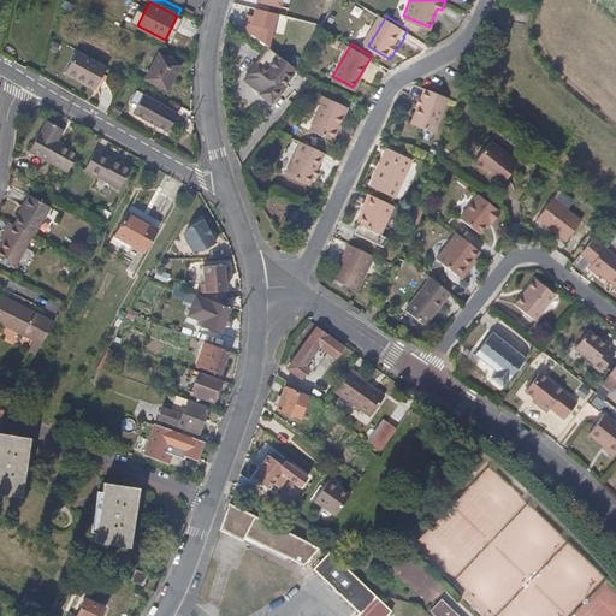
[(306,71),(306,70),(277,48),(259,73),(276,87),(270,94),(268,95),(280,105),(306,71)]
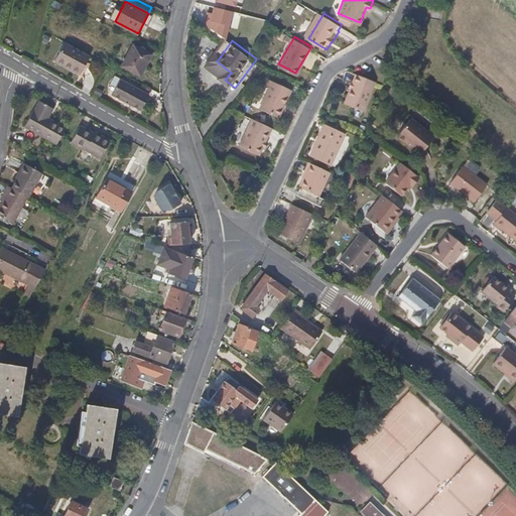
[(79,74),(90,55),(62,41),(52,59),(79,74)]
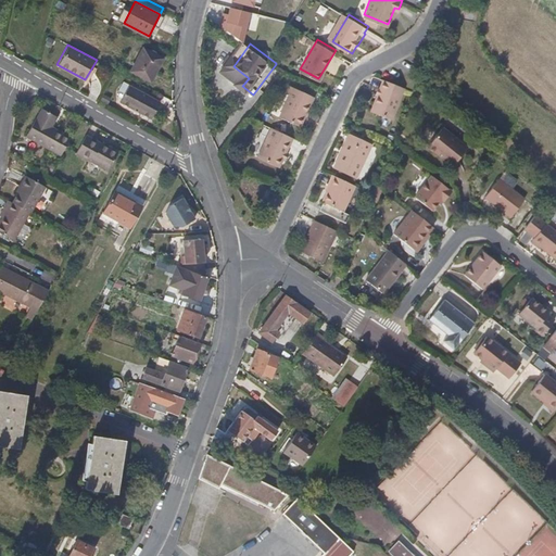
[(133,67),(154,79),(164,59),(143,47),(133,67)]
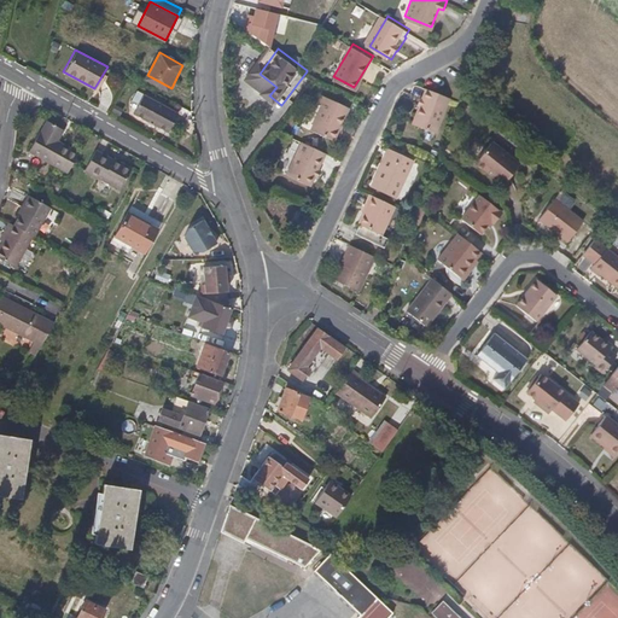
[(277,87),(260,74),(258,74),(254,81),(270,94),(277,87)]
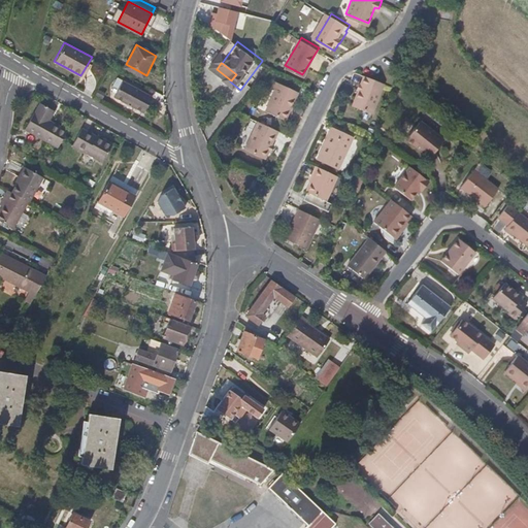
[(371,112),(385,81),(364,73),(355,95),(357,96),(354,104),(371,112)]
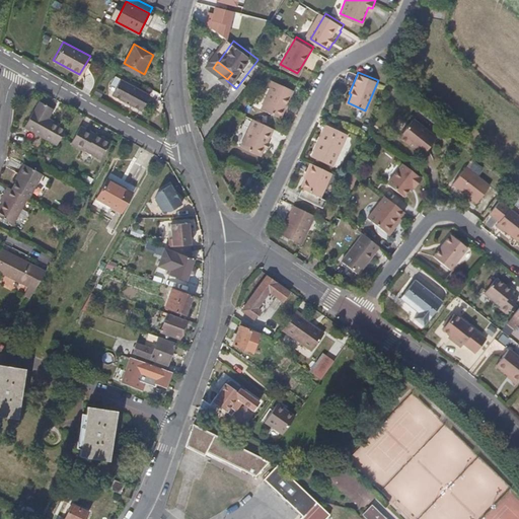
[(109,94),(139,109),(147,92),(118,77),(109,94)]
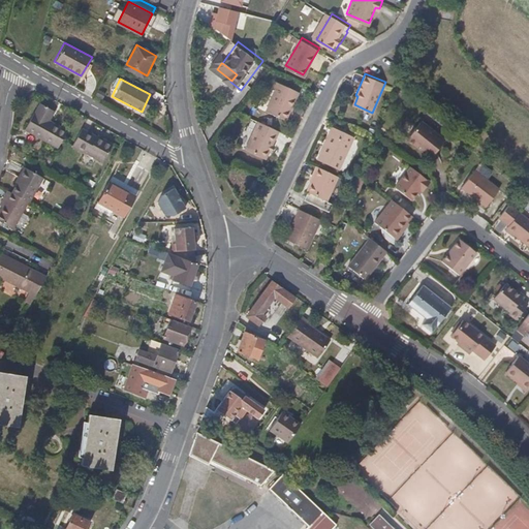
[(300,90),(277,80),(273,88),(277,89),(268,109),(287,118),(300,90)]
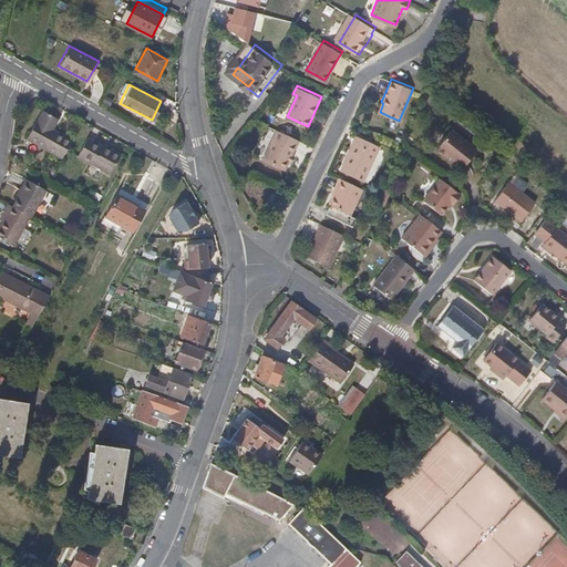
[(63,158),(73,142),(53,130),(59,119),(44,111),(38,122),(35,121),(26,137),(63,158)]
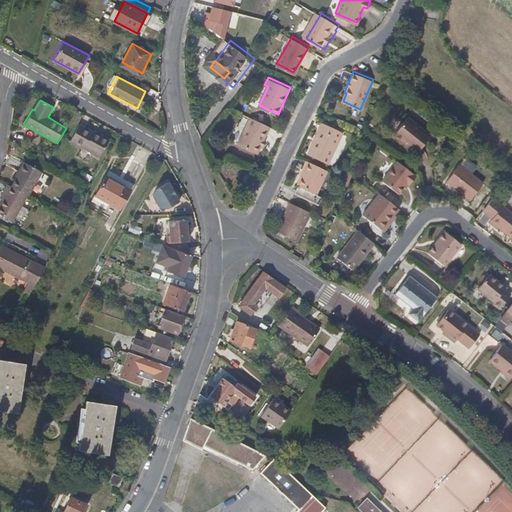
[(431,134),(408,116),(393,135),(417,153),(431,134)]
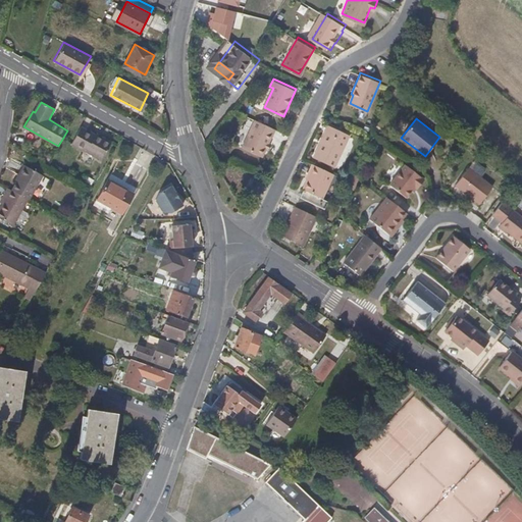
[(274,134),(277,127),(260,119),(247,148),(266,157),(277,135),(274,134)]
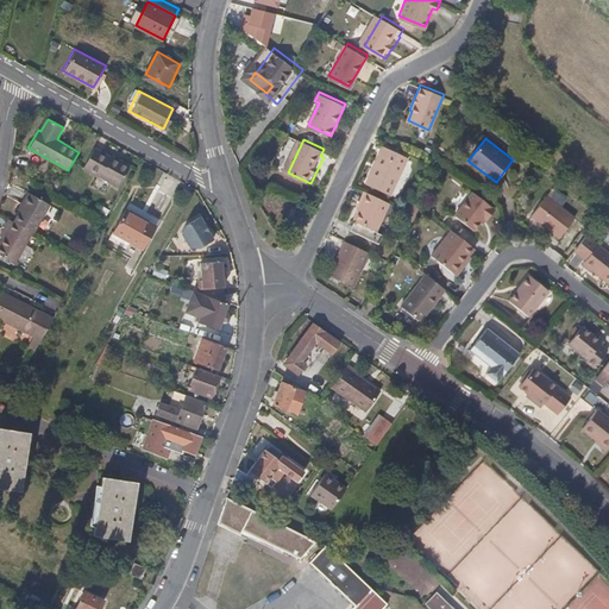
[(394,194),(412,157),(389,146),(385,154),(383,152),(369,182),(394,194)]
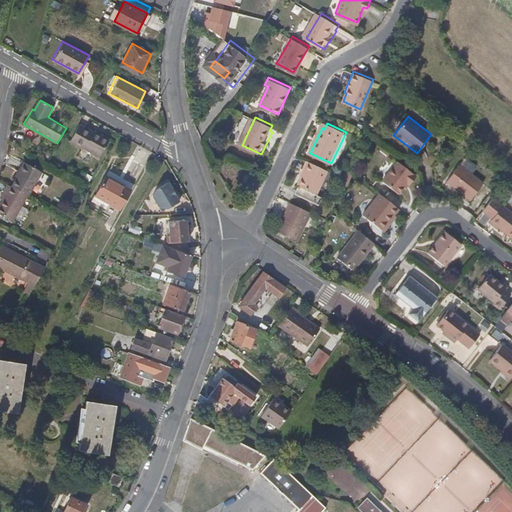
[(71,141),(100,157),(111,139),(102,134),(100,137),(93,133),(80,125),(71,141)]
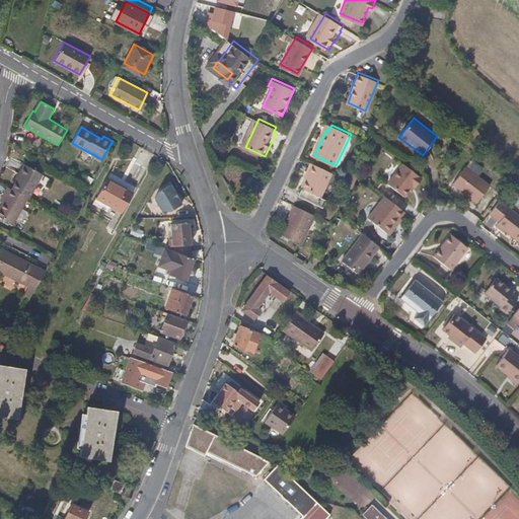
[(222,158),(218,154),(213,159),(216,163),(218,162),(222,158)]
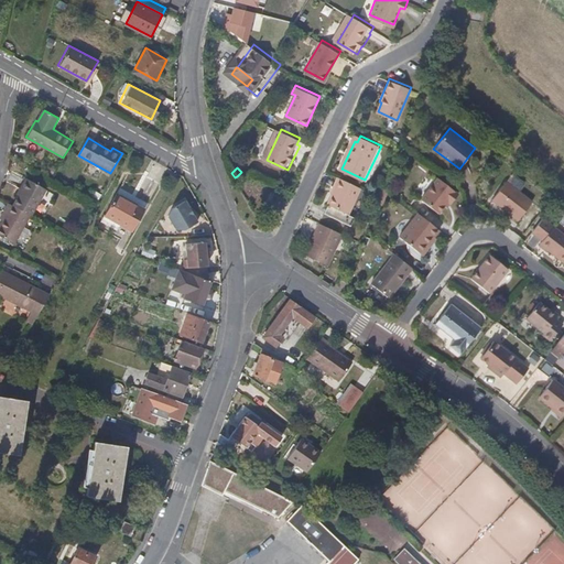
[(360,185),(339,175),(334,186),(336,187),(328,202),(329,203),(326,210),(349,223),(354,214),(348,212),(360,185)]
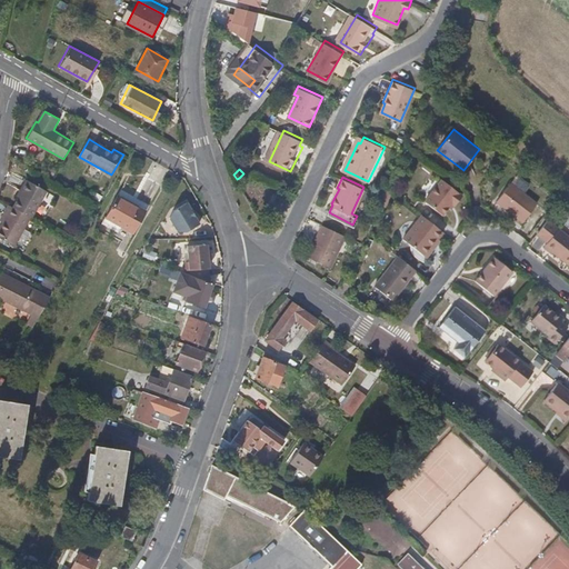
[(460,195),(440,179),(422,202),(440,216),(447,206),(455,203),(460,195)]
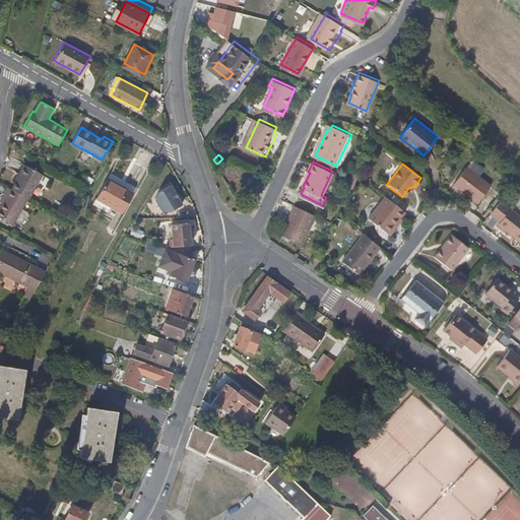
[(21,176),(26,167),(23,165),(18,174),(21,176)]
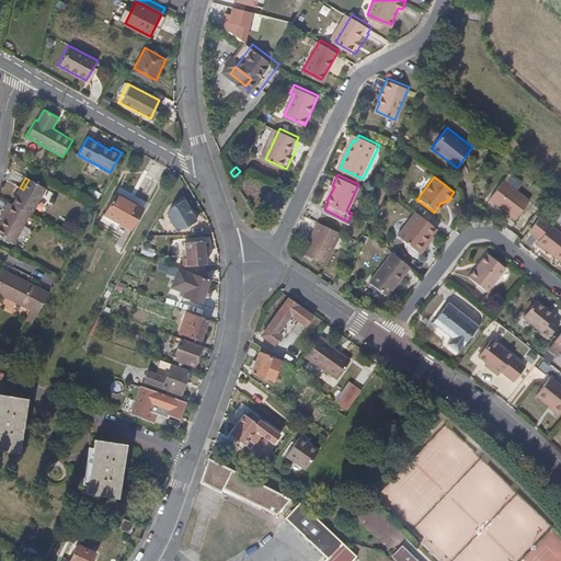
[(529,198),(502,178),(489,195),(515,217),(529,198)]
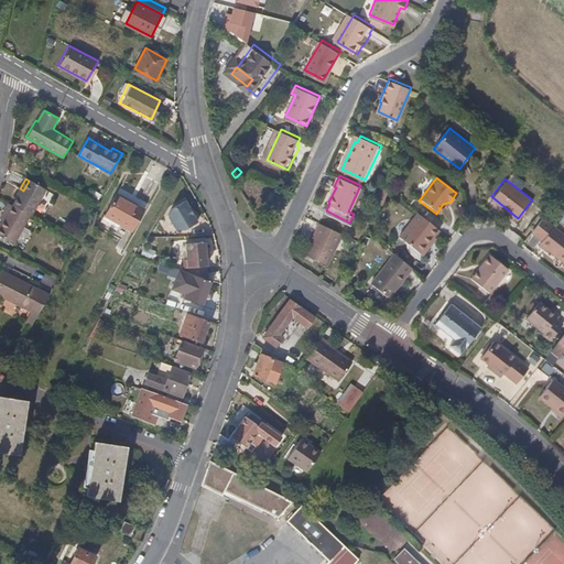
[(36,210),(46,191),(29,181),(23,191),(19,197),(13,207),(30,217),(32,218),(36,210)]
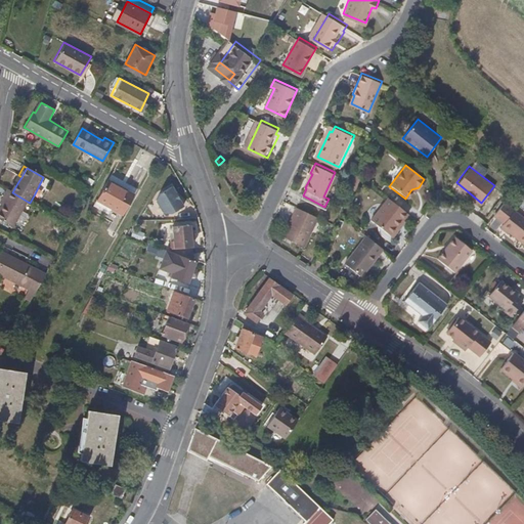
[(123,215),(134,194),(120,186),(119,187),(107,182),(94,206),(108,214),(112,209),(123,215)]
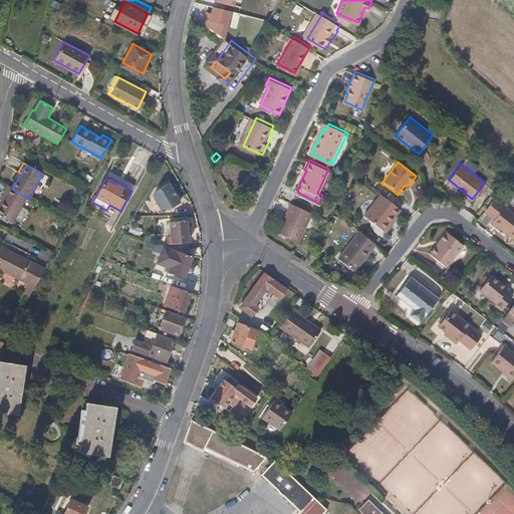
[(150,191),(158,210),(178,202),(170,183),(150,191)]
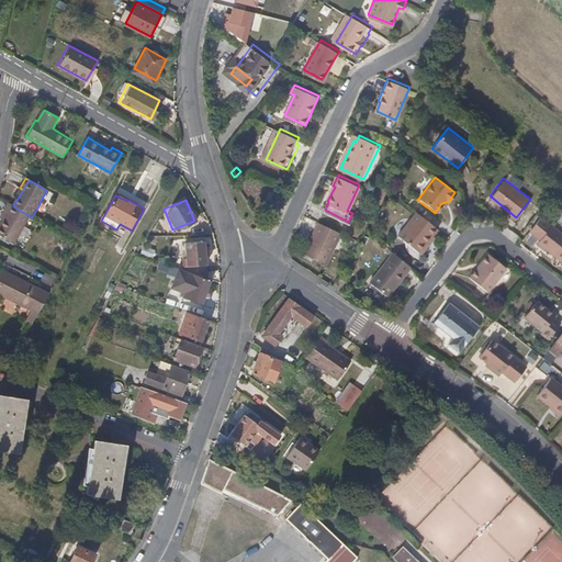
[(0,237),(12,245),(30,216),(13,206),(8,204),(3,213),(7,214),(2,223),(0,225),(0,237)]
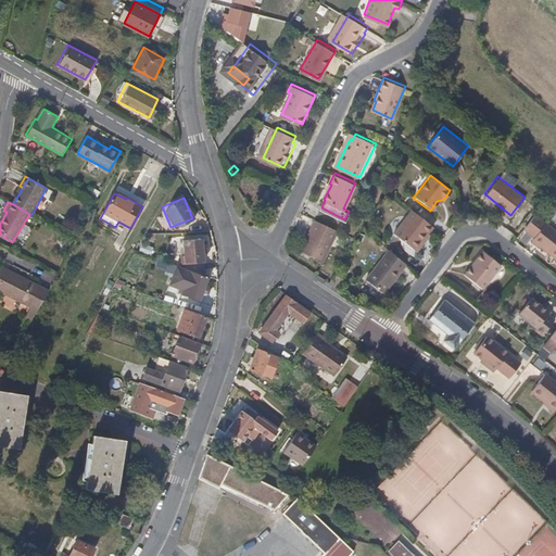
[(426,236),(433,226),(412,210),(394,234),(414,249),(424,234),(426,236)]
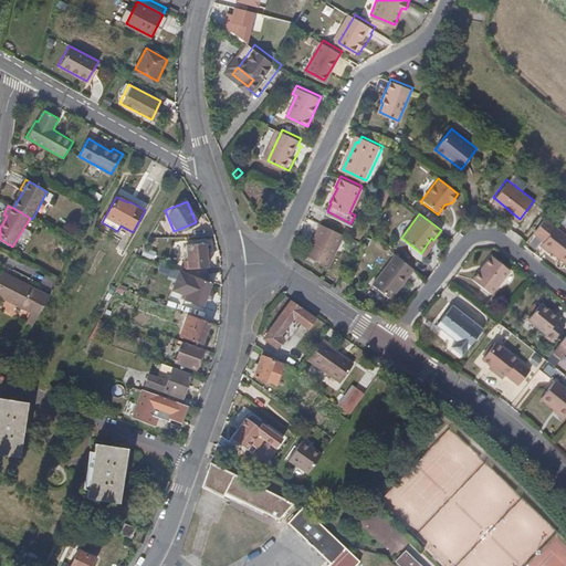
[(565,233),(545,217),(534,231),(546,240),(542,245),(551,252),(552,251),(565,261),(565,233)]
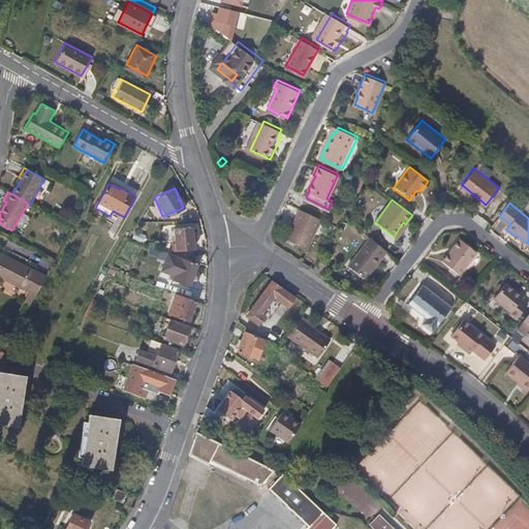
[(320,216),(300,206),(286,235),(307,245),(320,216)]
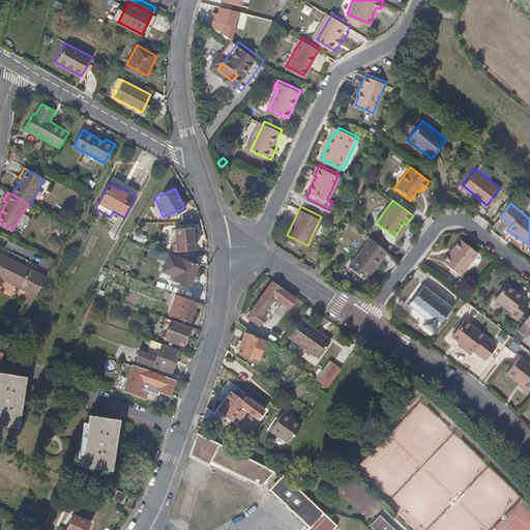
[(173,256),(196,264),(192,228),(173,230),(175,244),(172,245),(173,256)]
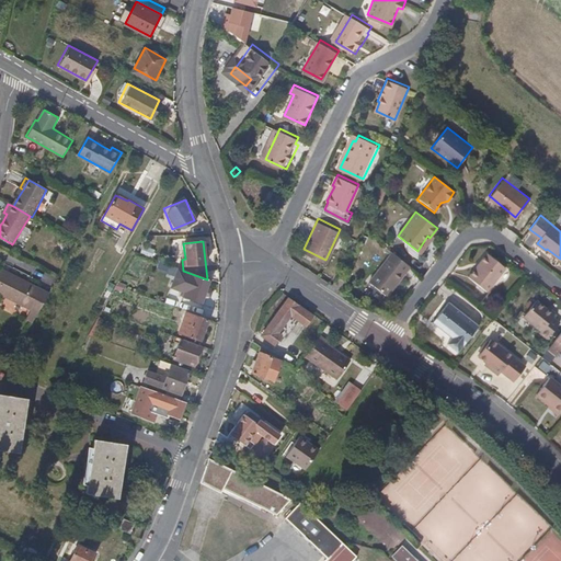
[(156,252),(158,247),(146,242),(144,248),(156,252)]
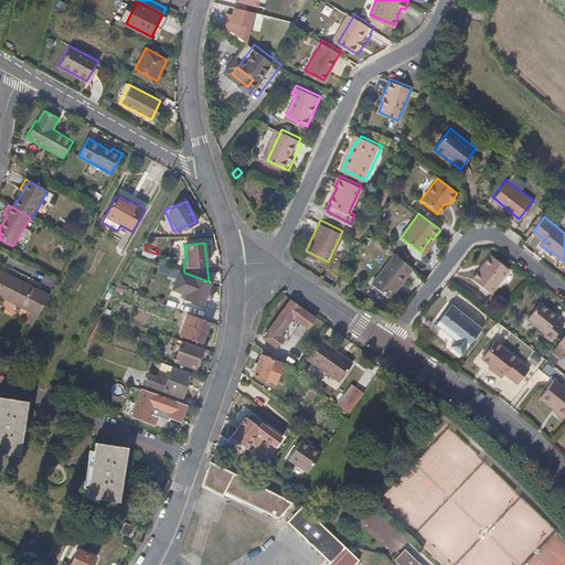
[(508,270),(489,256),(471,279),(489,294),(508,270)]
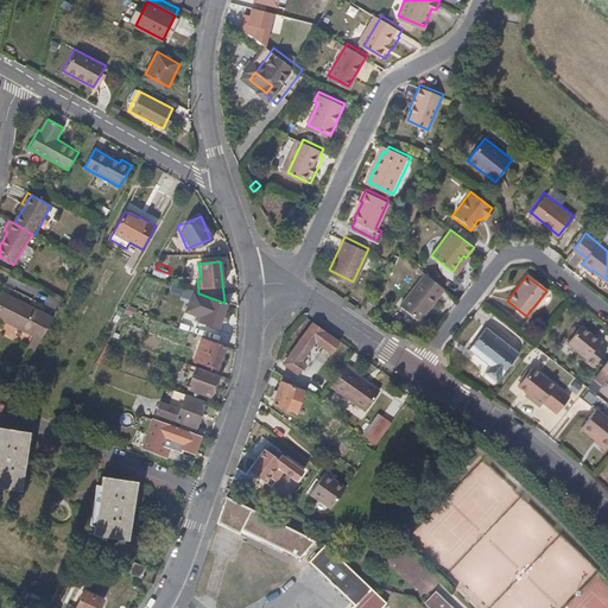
[(439,297),(419,282),(399,306),(418,323),(439,297)]
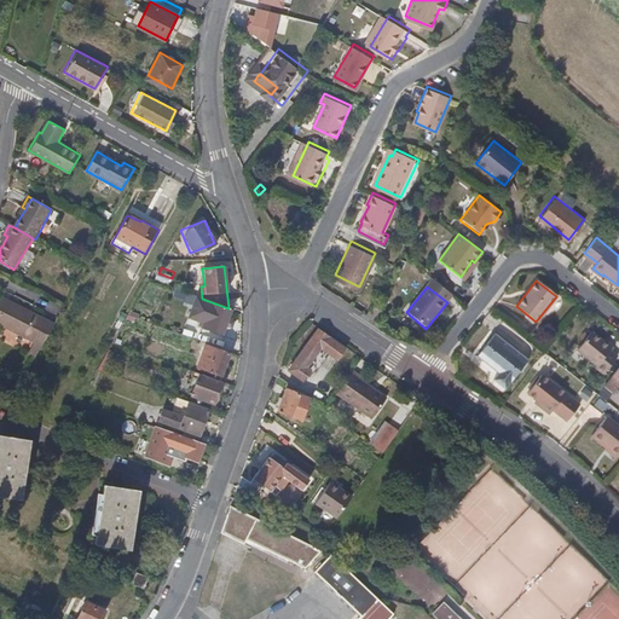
[(1,299),(0,300),(0,325),(40,347),(52,325),(1,299)]
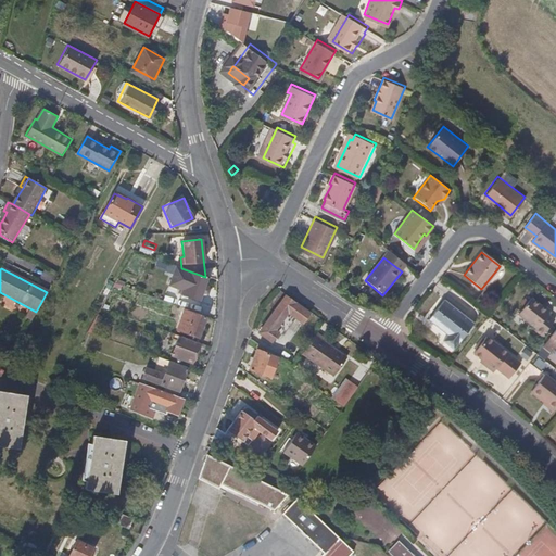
[(199,303),(206,280),(175,268),(167,289),(180,293),(180,295),(199,303)]
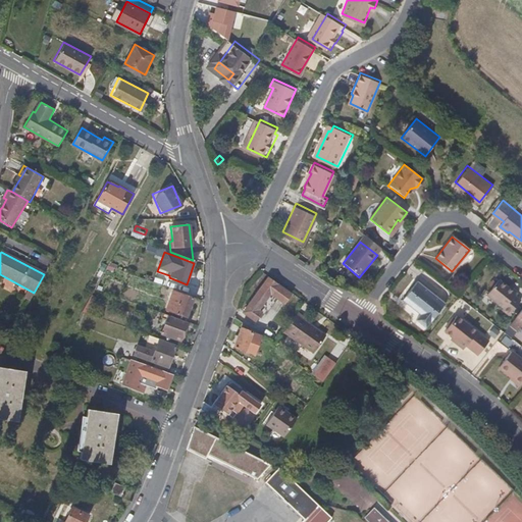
[(289,294),(267,277),(258,291),(266,296),(269,293),(282,302),(289,294)]
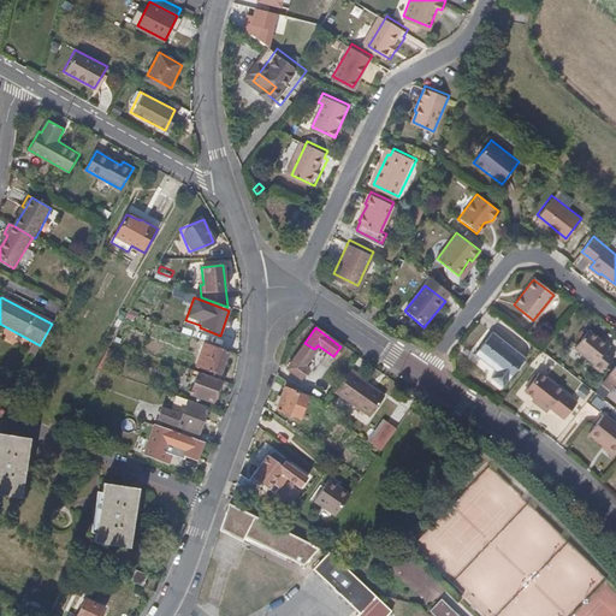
[(606,343),(587,327),(572,349),(588,363),(586,367),(596,374),(611,353),(604,347),(606,343)]
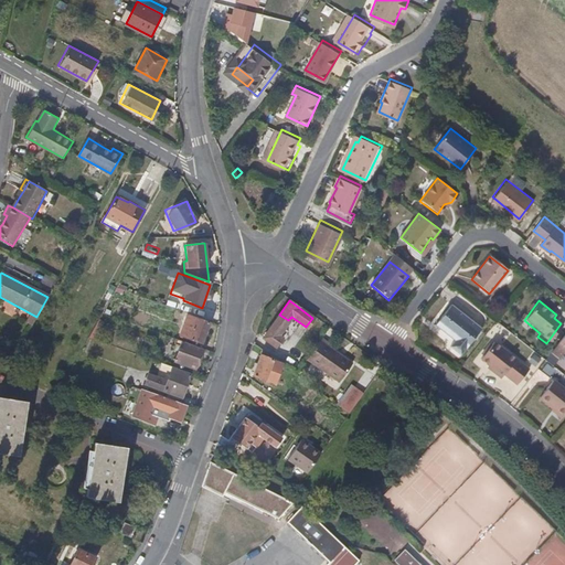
[(462,356),(483,329),(454,305),(437,326),(457,342),(451,348),(462,356)]
